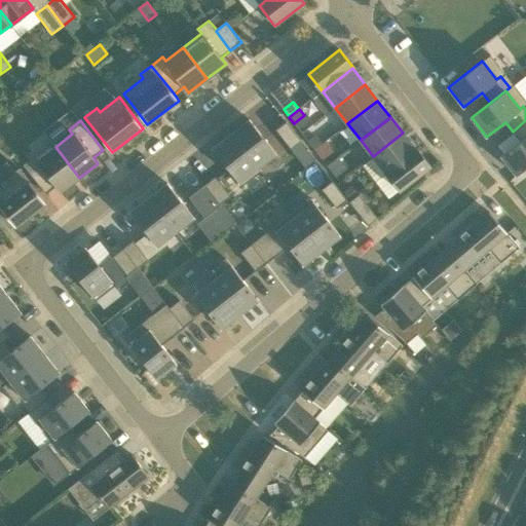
[(258,168),(276,154),(250,120),(231,135),(258,168)]
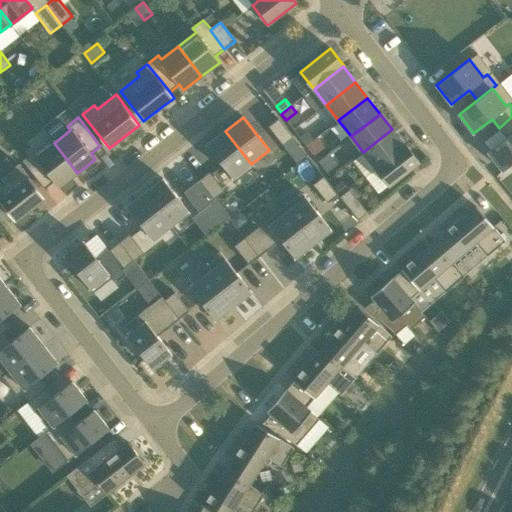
[(511,117),(499,128),(506,137),(488,152),(503,171),(511,163),(511,117)]
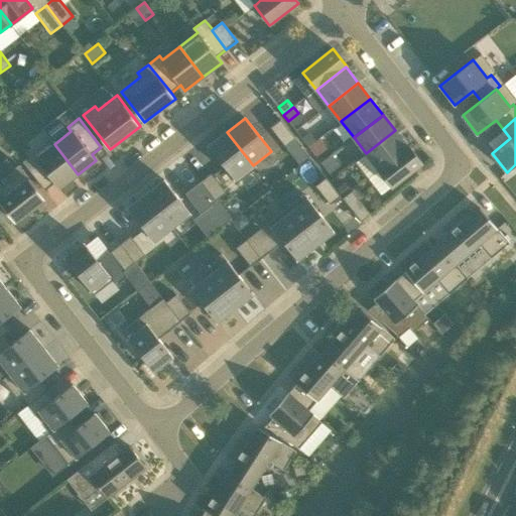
[(286,146),(296,138),(281,119),(271,127),(286,146)]
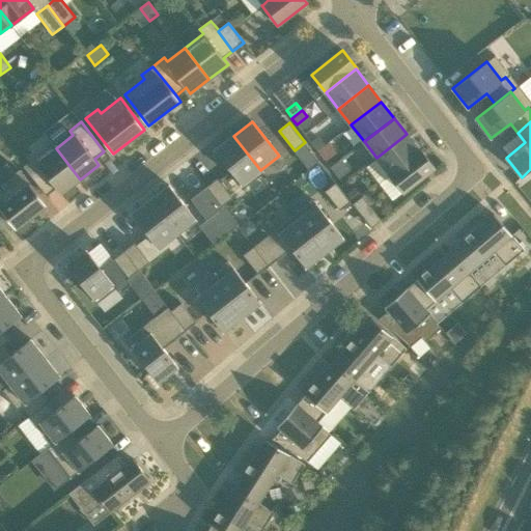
[(407,134),(376,158),(389,174),(419,150),(407,134)]
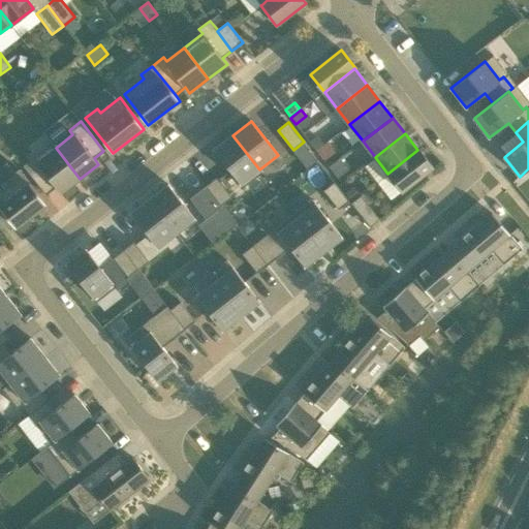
[(241,184),(259,169),(232,135),(214,150),(241,184)]
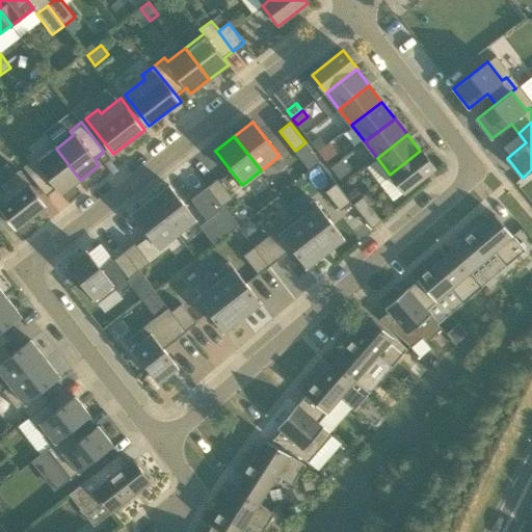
[(337,152),(330,142),(326,145),(318,152),(325,161),(337,152)]
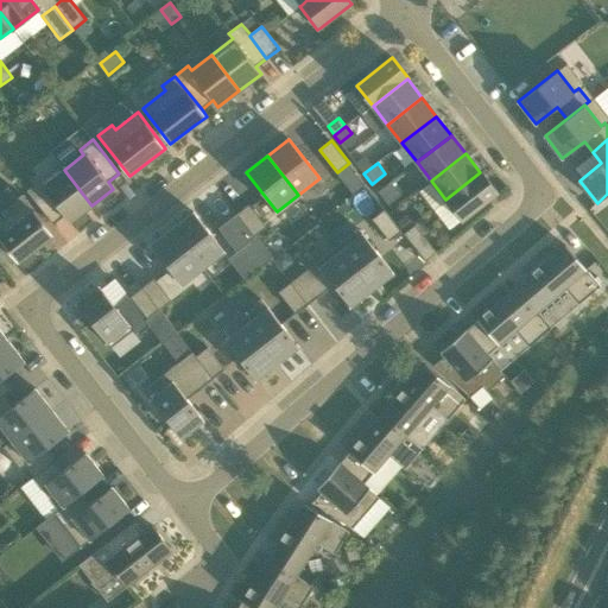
[(70,222),(92,206),(64,170),(44,185),(40,181),(27,190),(54,225),(65,215),(70,222)]
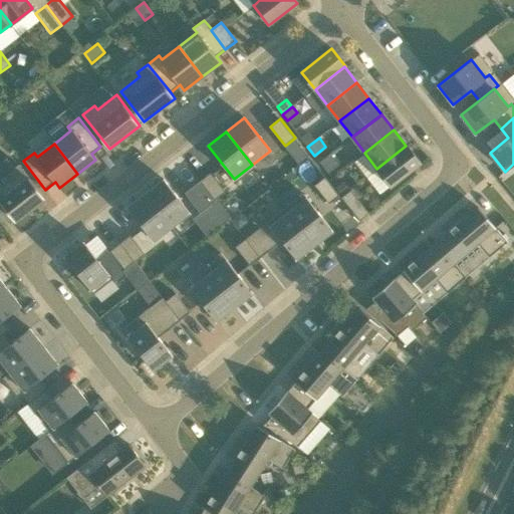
[(407,145),(406,146),(376,169),(391,186),(421,163),(407,145)]
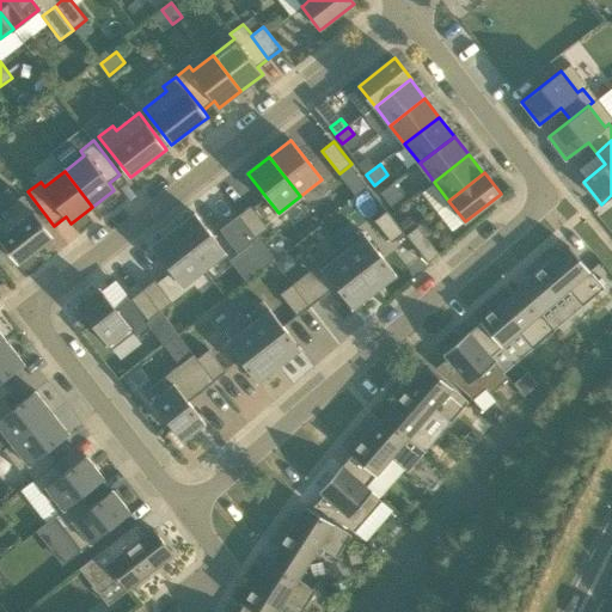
[(380,194),(390,207),(404,196),(393,183),(380,194)]
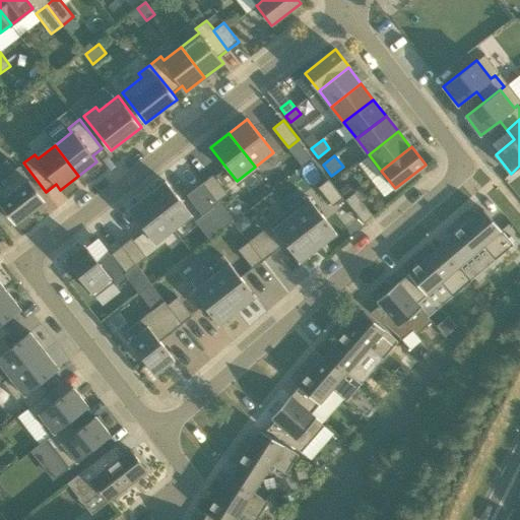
[(0,205),(15,225),(37,208),(46,201),(19,167),(7,175),(10,179),(0,187),(0,205)]
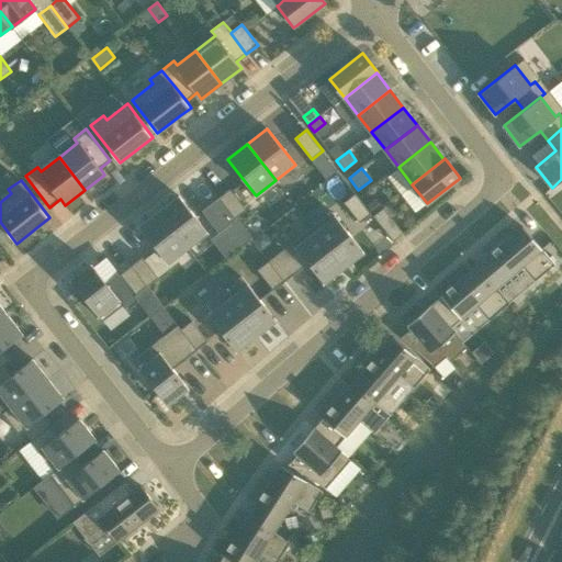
[(247,209),(232,189),(221,198),(236,217),(247,209)]
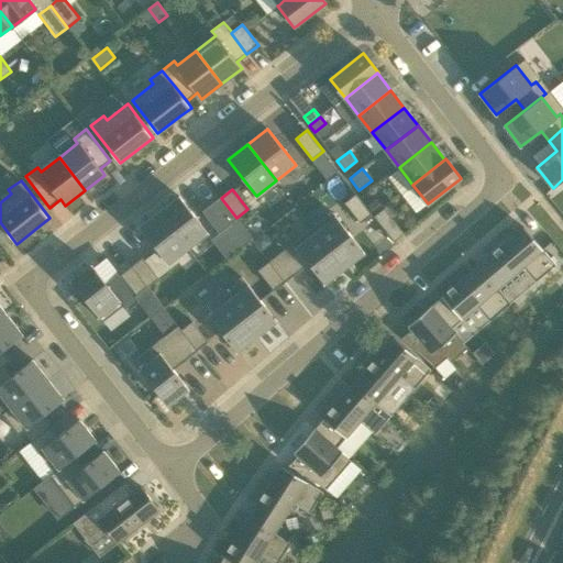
[(355,194),(344,202),(360,222),(371,214),(359,198),(355,194)]
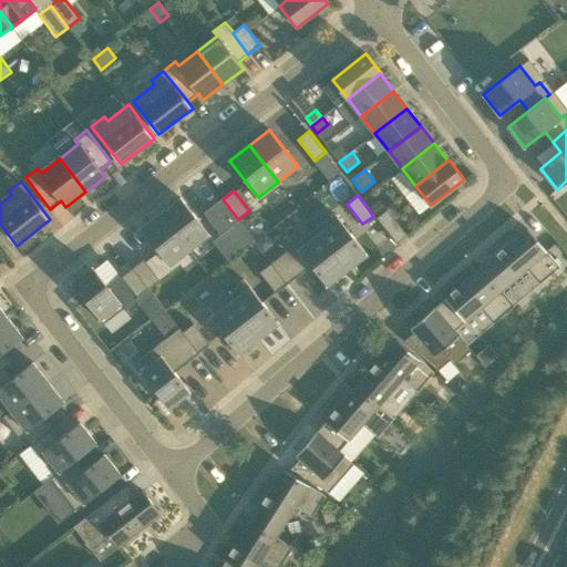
[(163,213),(192,249),(212,234),(183,197),(163,213)]
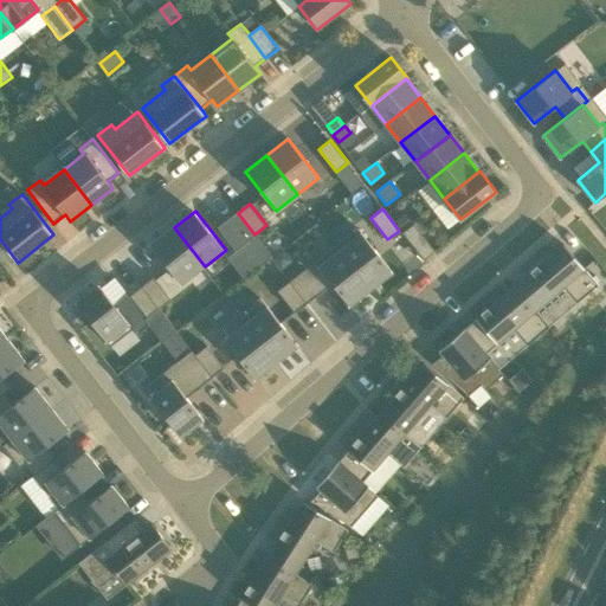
[(243,244),(255,234),(238,213),(225,221),(243,244)]
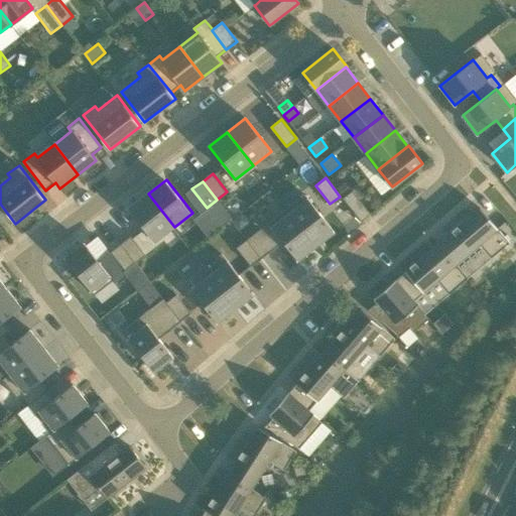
[(353,191),(343,199),(348,206),(358,198),(353,191)]
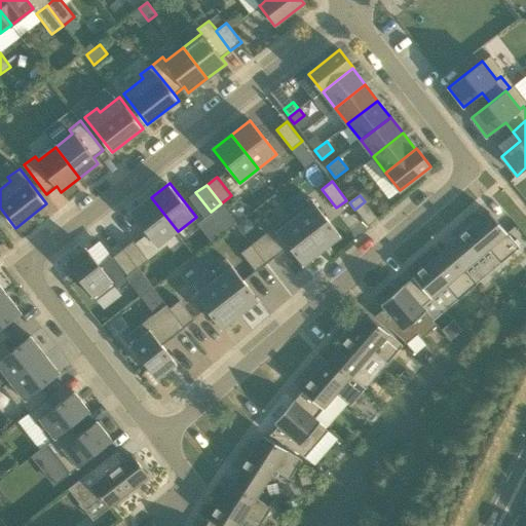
[(151,197),(133,212),(159,246),(178,231),(151,197)]
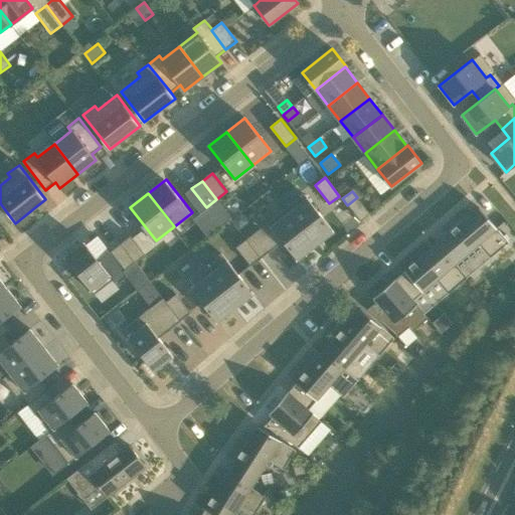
[(290,211),(316,244),(334,230),(308,197),(290,211)]
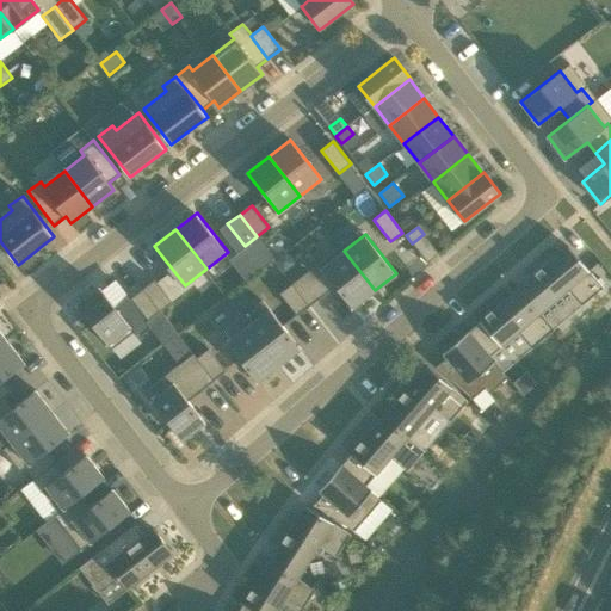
[(528,278),(517,288),(538,312),(567,287),(581,302),(602,283),(566,244),(528,278)]
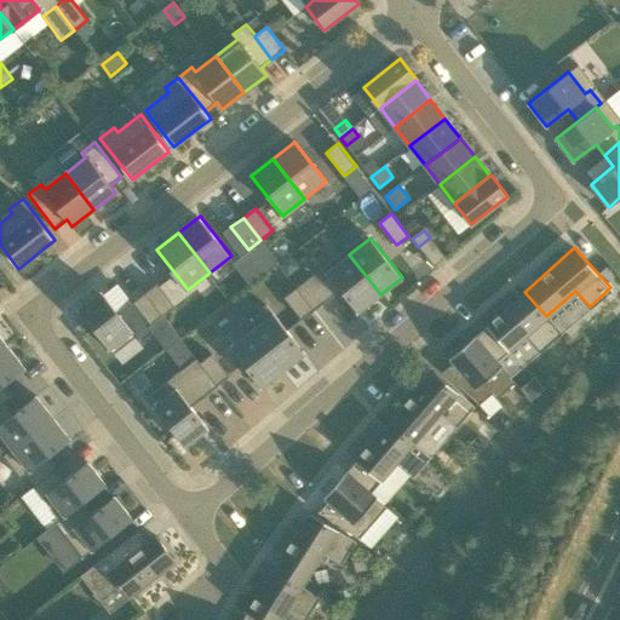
[(380,294),(349,254),(327,271),(359,311),(380,294)]
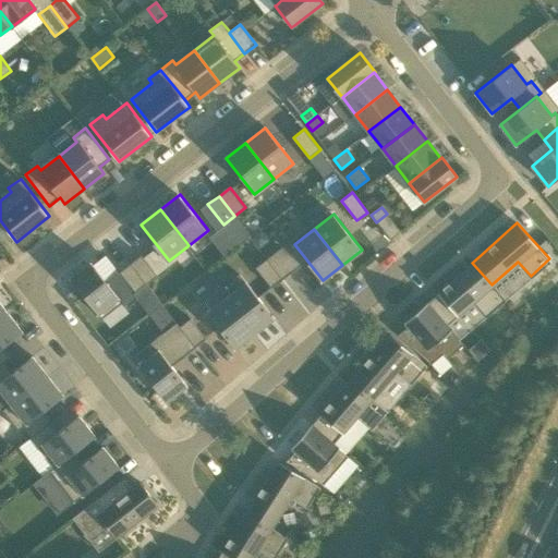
[(283,278),(294,270),(279,250),(268,258),(283,278)]
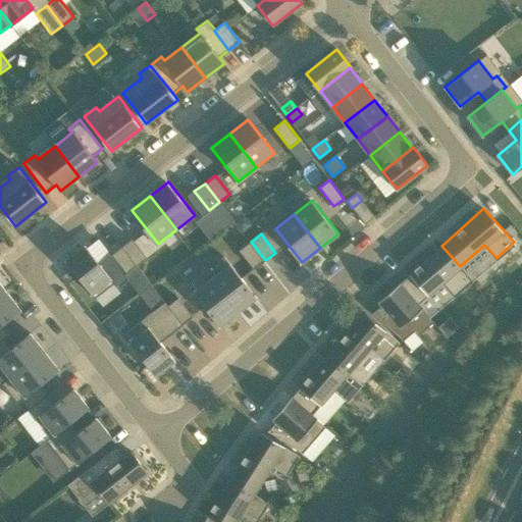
[(139,265),(149,257),(135,238),(124,246),(139,265)]
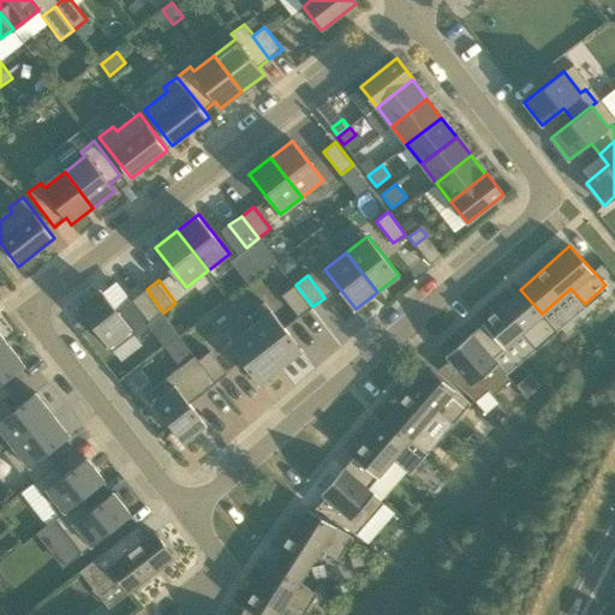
[(300,316),(312,306),(296,285),(284,294),(300,316)]
